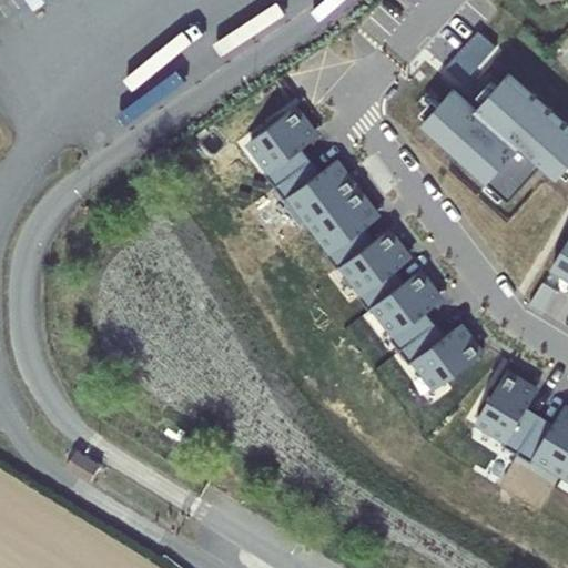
[(480,31),(447,70),(464,84),(497,47),(480,31)]
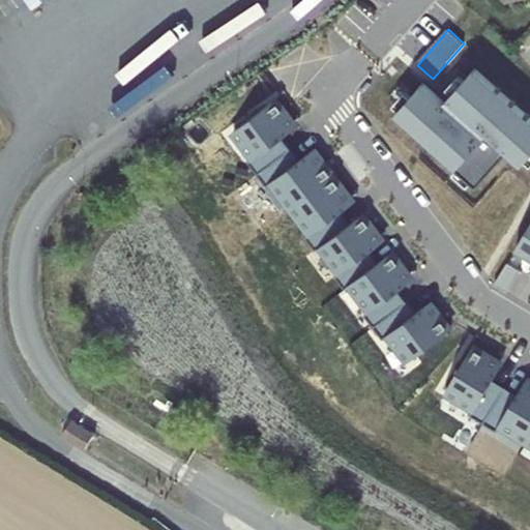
[(529,156),(529,116),(475,68),(445,102),(424,84),(398,114),(478,185),(509,152),(523,165),(529,156)]
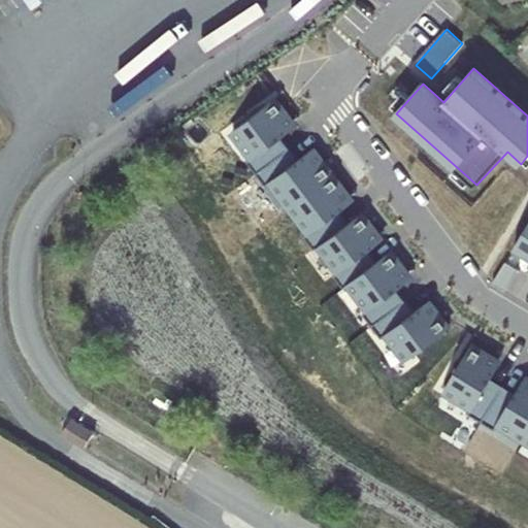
[(246,163),(256,176),(289,151),(281,139),(295,129),(277,104),(235,137),(253,160),(246,163)]
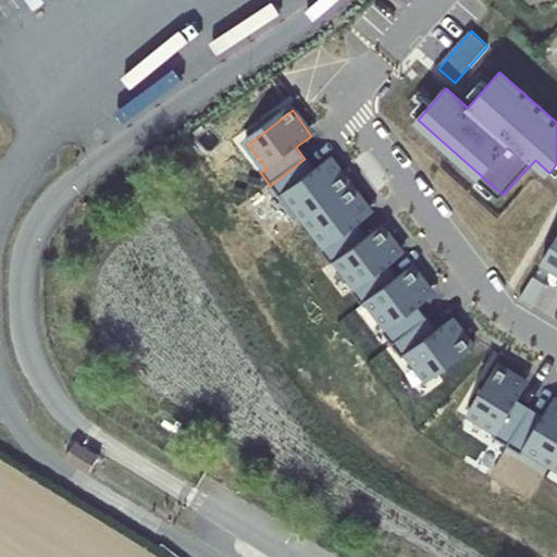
[(286,194),(306,221),(350,186),(330,159),(313,171),(305,159),(270,186),(281,198),(286,194)]
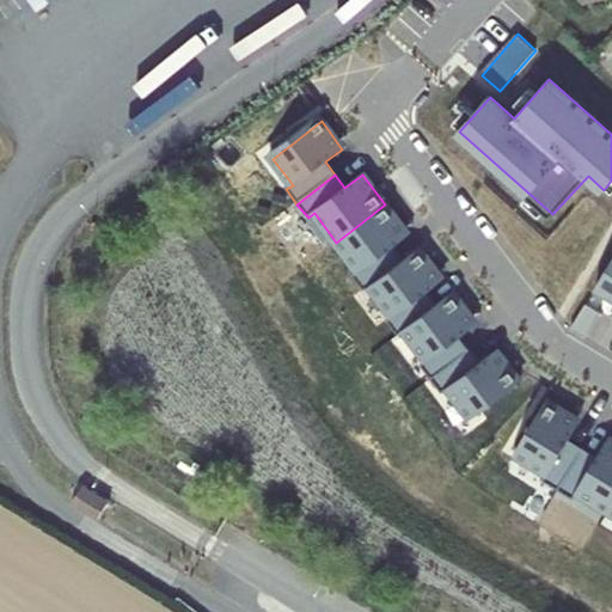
[(385,204),(336,243),(359,271),(353,276),(365,291),(371,286),(402,262),(392,249),(409,236),(385,204)]
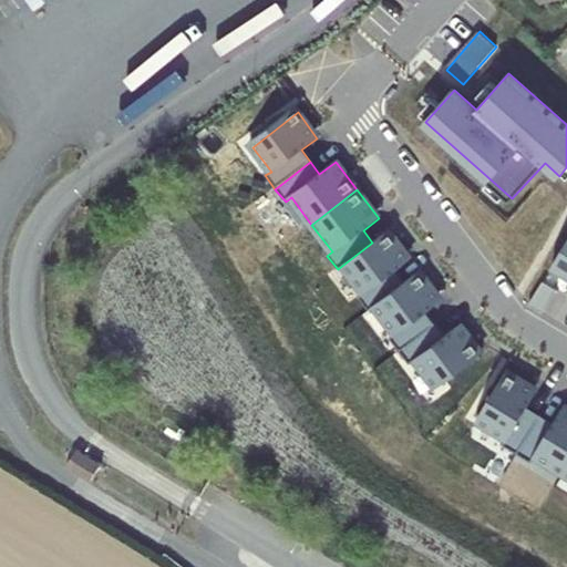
[(372,243),(343,265),(364,292),(359,297),(370,311),(374,307),(404,284),(403,284),(394,271),(410,260),(388,230),(372,243)]
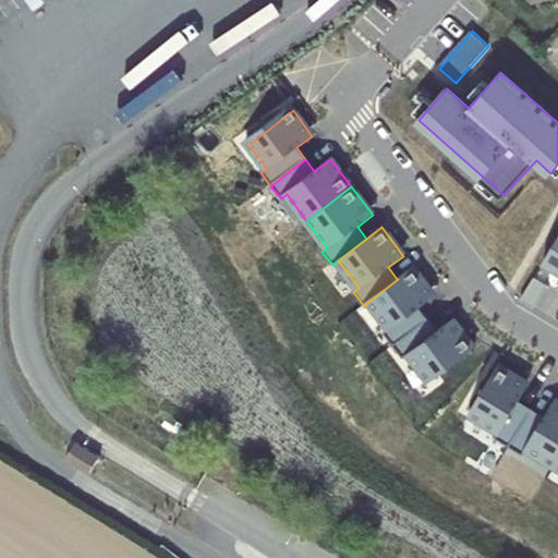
[(557,238),(543,263),(557,271),(557,238)]
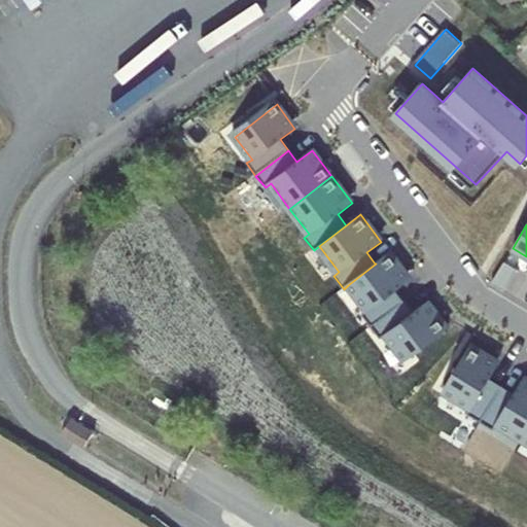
[(376,264),(348,285),(367,310),(362,314),(372,326),(405,302),(394,289),(410,278),(389,252),(375,264),(376,264)]
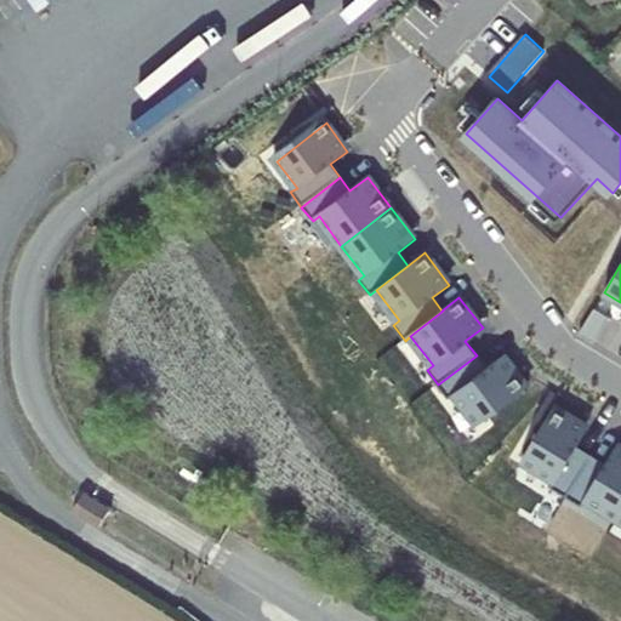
[(596,308),(580,334),(596,343),(610,318),(596,308)]
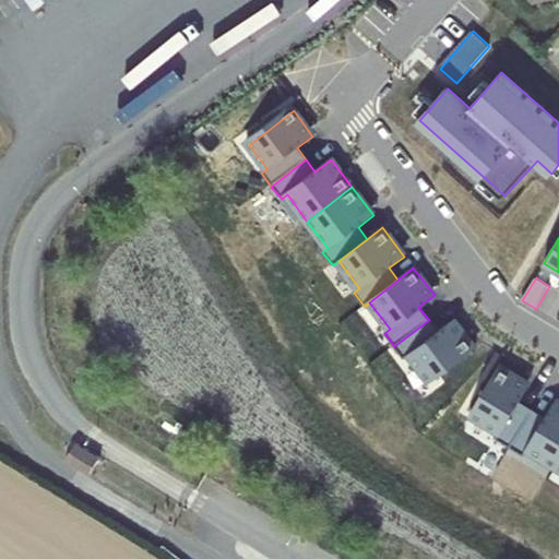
[(429,320),(394,346),(405,360),(411,356),(431,382),(476,349),(455,322),(439,333),(429,320)]
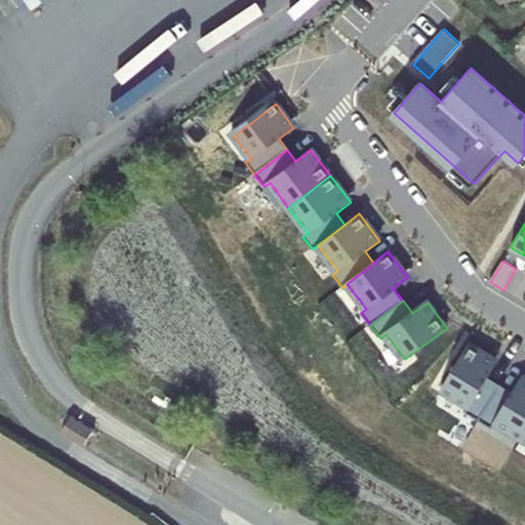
[(467,412),(480,419),(501,385),(487,376),(496,361),(471,345),(443,390),(470,406),(467,412)]
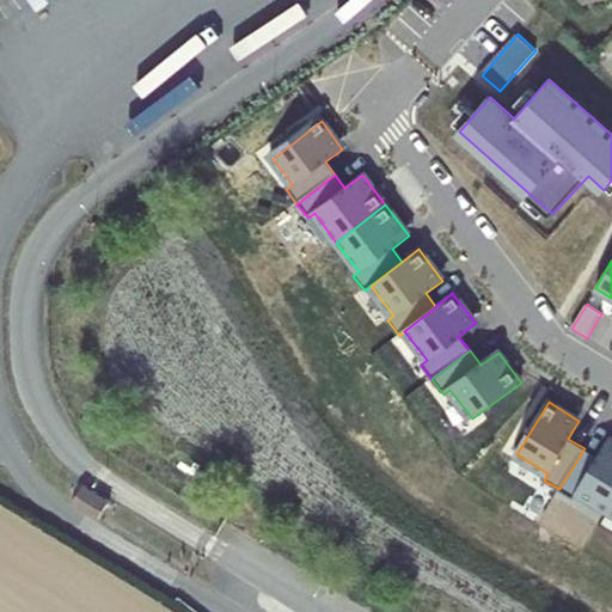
[(610,510),(611,507),(611,440),(600,458),(585,448),(560,489),(575,499),(579,491),(610,510)]
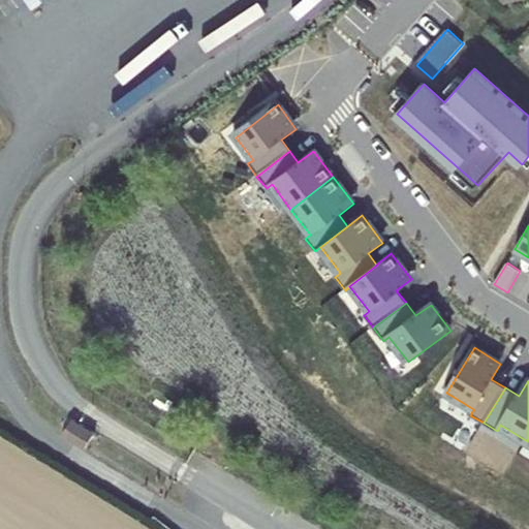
[(73,418),(63,434),(86,448),(95,432),(73,418)]
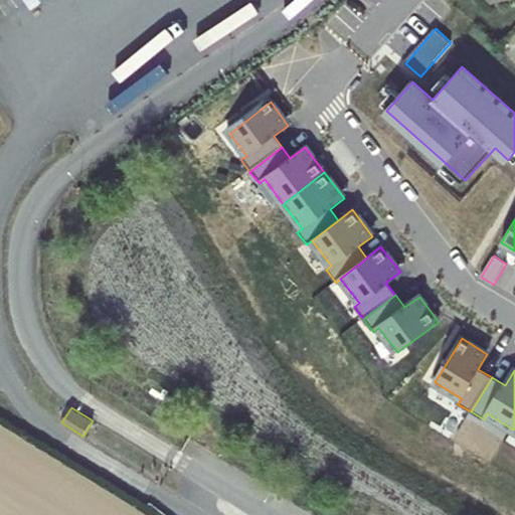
All buildings are outlined.
